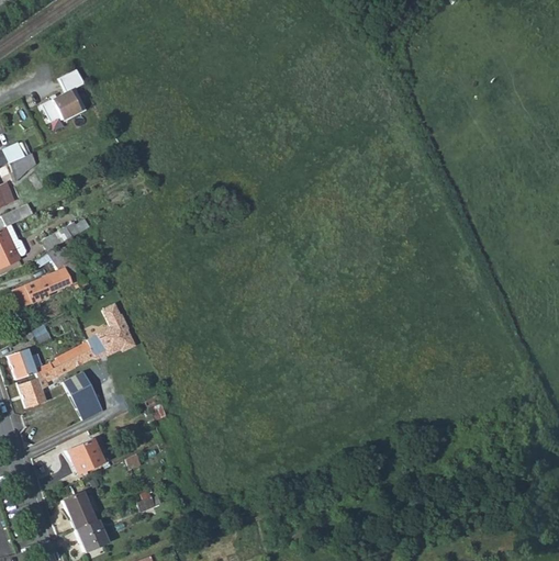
[(65,93),(41,105),(49,123),(58,118),(60,121),(84,109),(74,89),(84,85),(80,78),(75,70),(58,79),(65,93)]
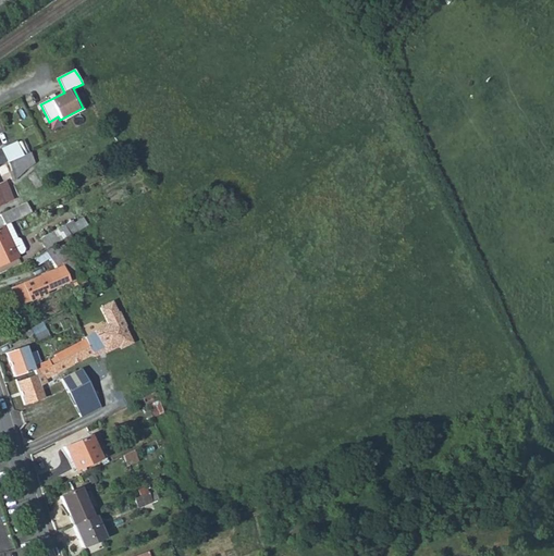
[(0,148),(0,159),(1,163),(5,162),(24,153),(19,141),(0,148)]
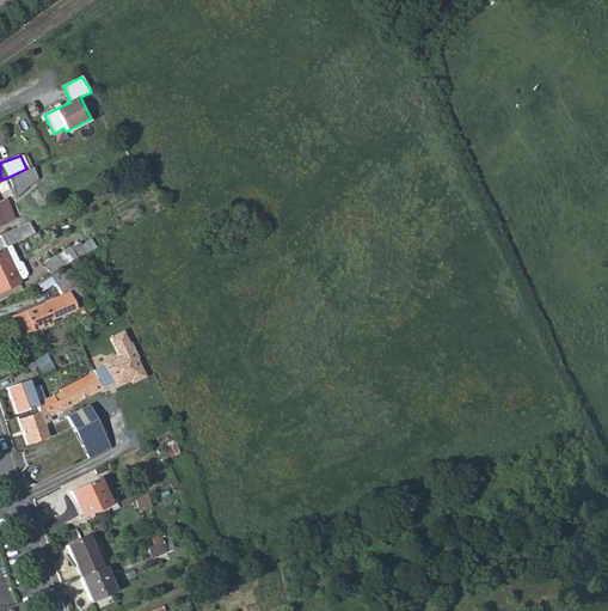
[(32,182),(34,182),(41,178),(35,165),(26,169),(6,178),(7,182),(12,181),(19,196),(32,182)]
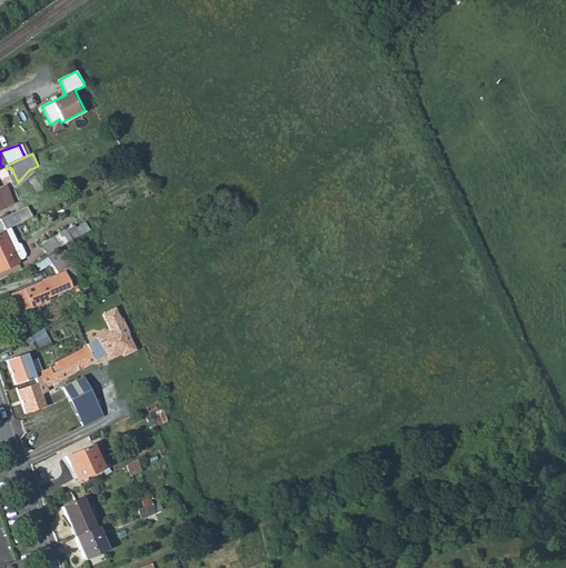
[(0,187),(0,209),(15,203),(7,185),(0,187)]
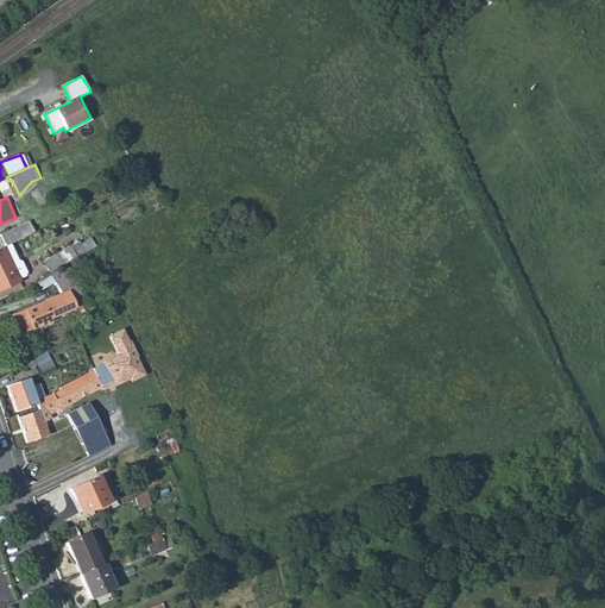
[(2,234),(8,245),(24,238),(19,226),(2,234)]
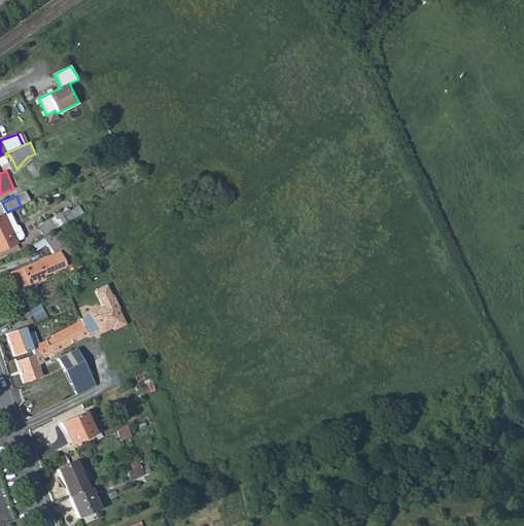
[(39,225),(45,235),(75,218),(69,208),(39,225)]
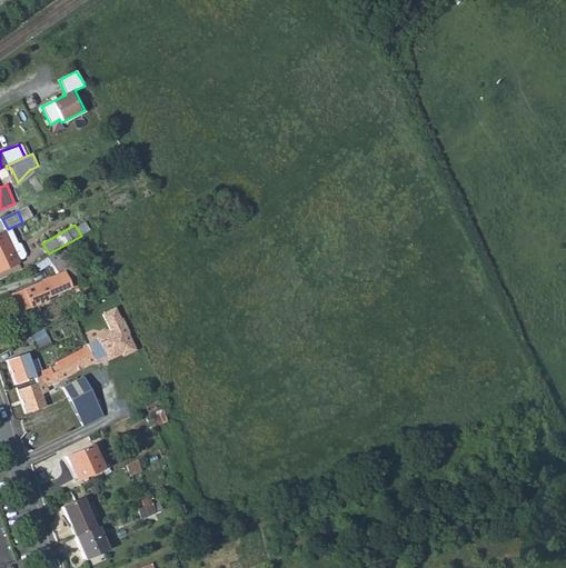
[(0,269),(19,261),(5,230),(0,232),(0,269)]
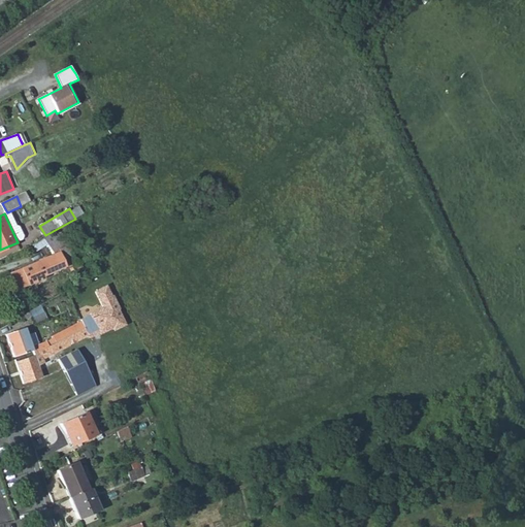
[(61,228),(45,237),(50,243),(55,253),(11,271),(19,289),(45,277),(44,274),(71,263),(73,266),(70,268),(72,271),(75,269),(74,268),(81,265),(61,228)]
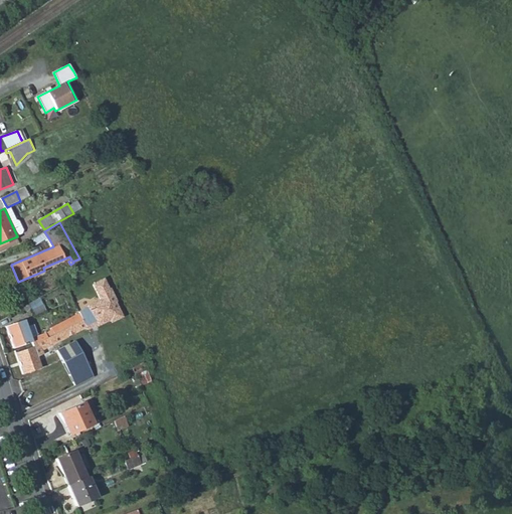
[(44,231),(37,234),(33,237),(37,244),(48,237),(44,231)]
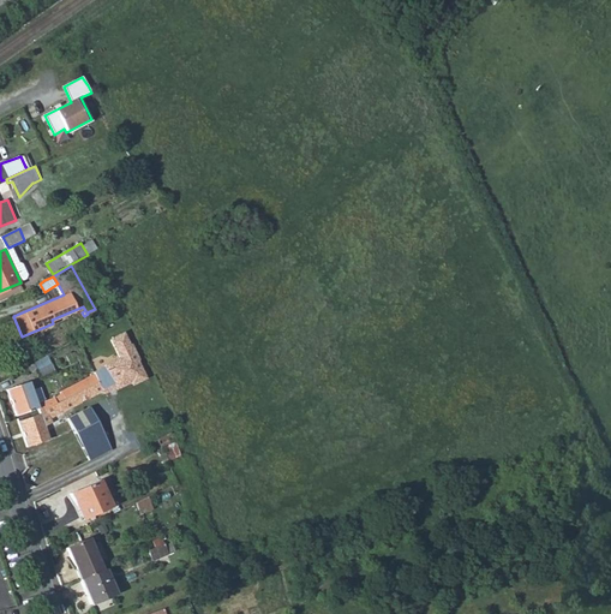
[(108,365),(95,371),(96,374),(100,380),(105,389),(117,383),(118,387),(133,380),(135,382),(147,376),(138,359),(139,358),(132,344),(131,345),(125,333),(113,339),(121,357),(107,364),(108,365)]
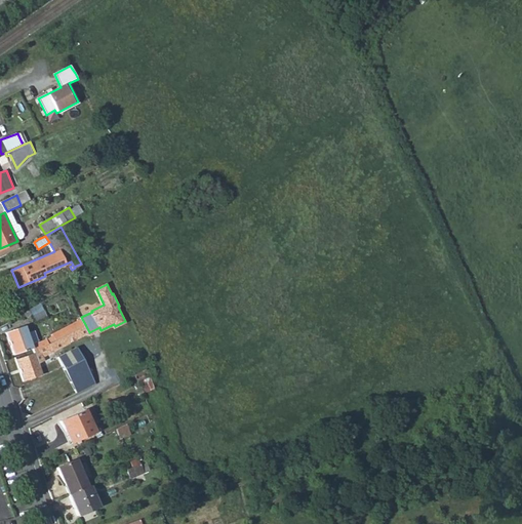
[(48,317),(43,303),(31,309),(35,321),(48,317)]
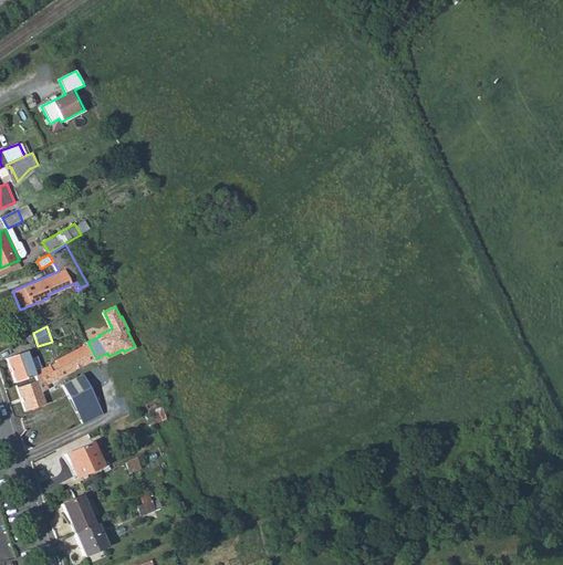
[(37,375),(38,378),(48,374),(92,349),(89,344),(59,361),(60,363),(44,368),(35,370),(31,357),(29,351),(9,357),(17,382),(37,375)]
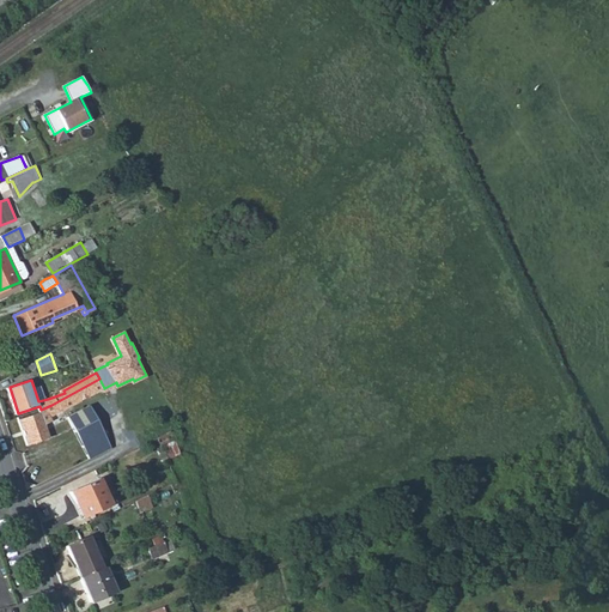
[(52,417),(104,388),(99,379),(52,405),(41,410),(41,411),(20,419),(29,444),(50,437),(47,424),(53,420),(52,417)]
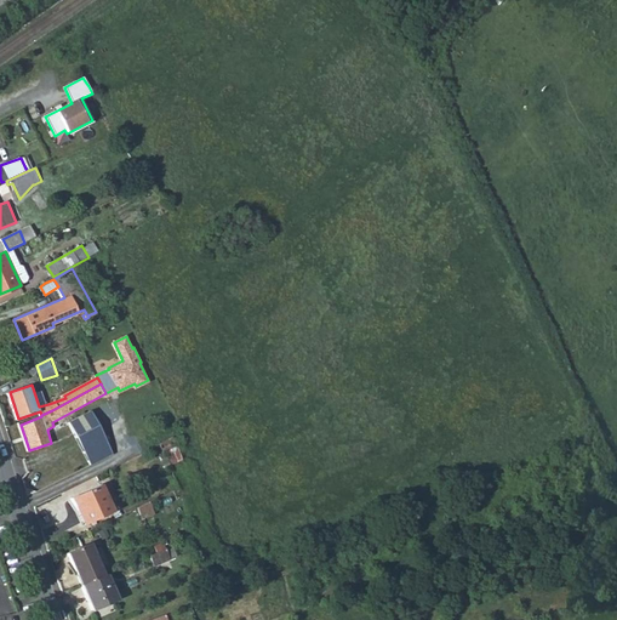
[(44,390),(34,392),(39,407),(49,404),(44,390)]
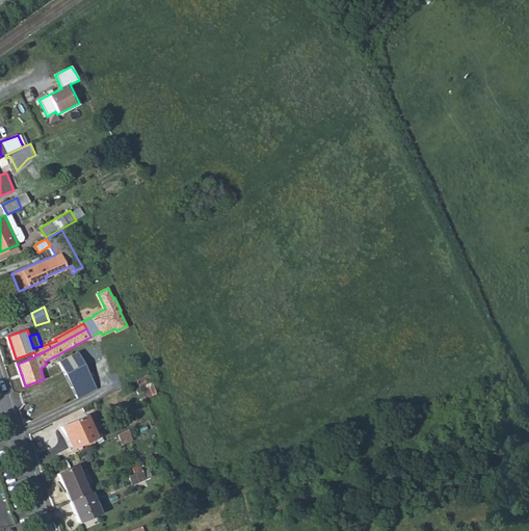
[(61,360),(80,397),(99,388),(80,350),(61,360)]
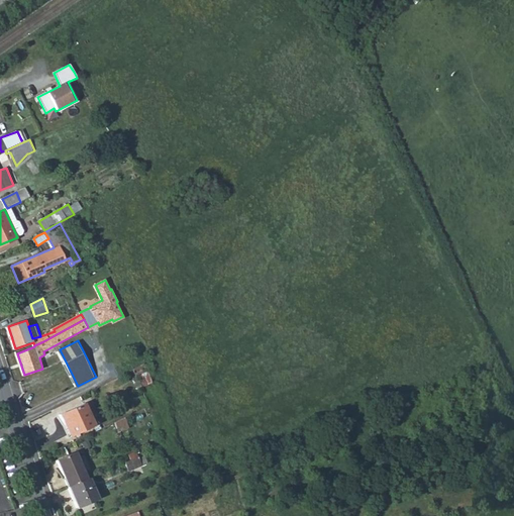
[(95,424),(85,403),(61,414),(71,435),(95,424)]
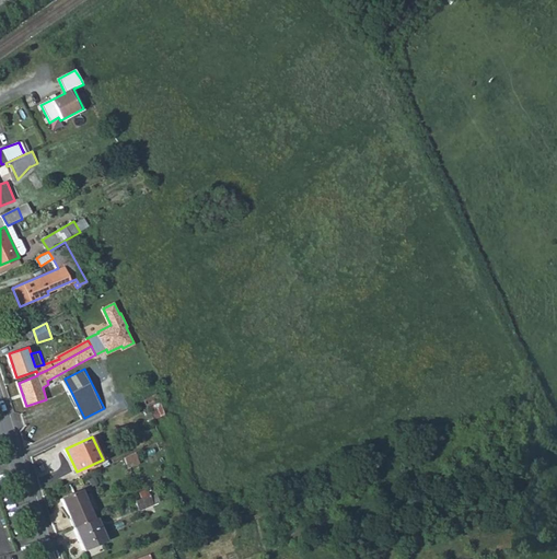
[(130,468),(141,464),(137,453),(126,457),(130,468)]
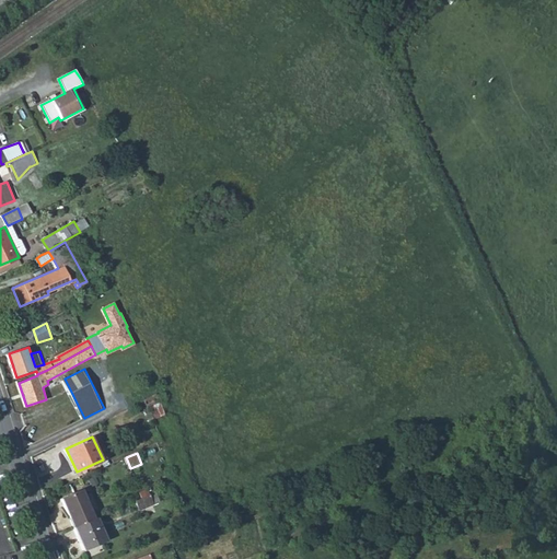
[(64,497),(76,526),(95,519),(83,489),(64,497)]
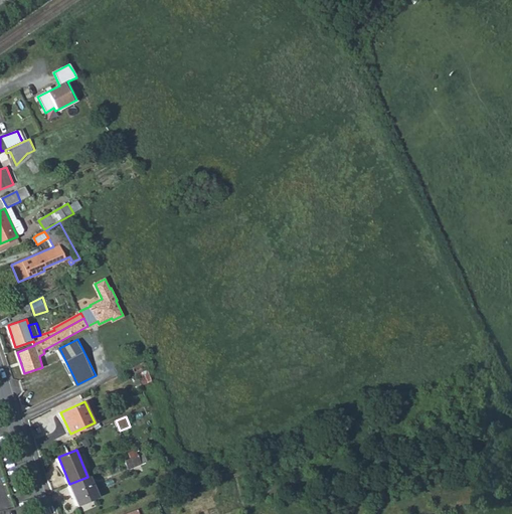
[(129,469),(142,464),(139,455),(125,461),(129,469)]
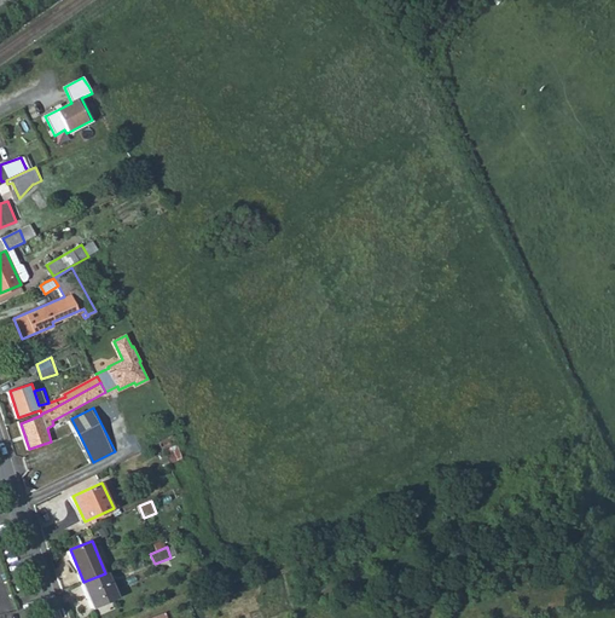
[(119,596),(109,571),(105,573),(83,582),(93,606),(119,596)]
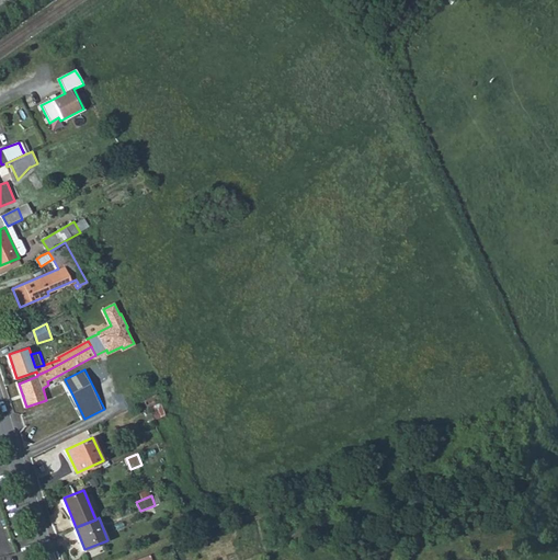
All buildings are outlined.
